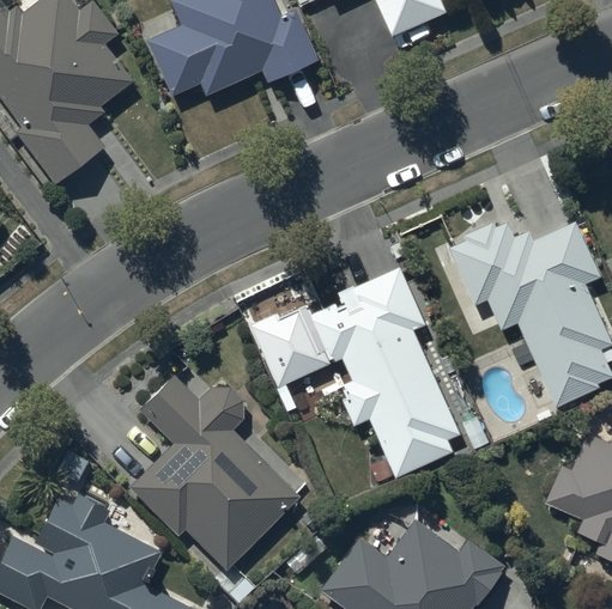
[(0,0),(0,97),(19,125),(13,129),(54,187),(101,153),(79,123),(95,111),(90,104),(122,80),(97,44),(114,31),(92,2),(80,6),(76,0),(40,0),(24,12),(16,1),(8,7),(2,0),(0,0)]
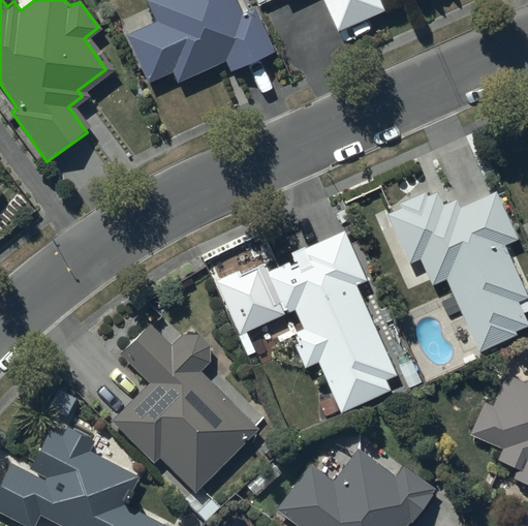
[(149,0),(159,22),(131,34),(152,81),(176,70),(181,82),(225,62),(230,74),(279,53),(258,4),(244,11),(239,0),(149,0)]
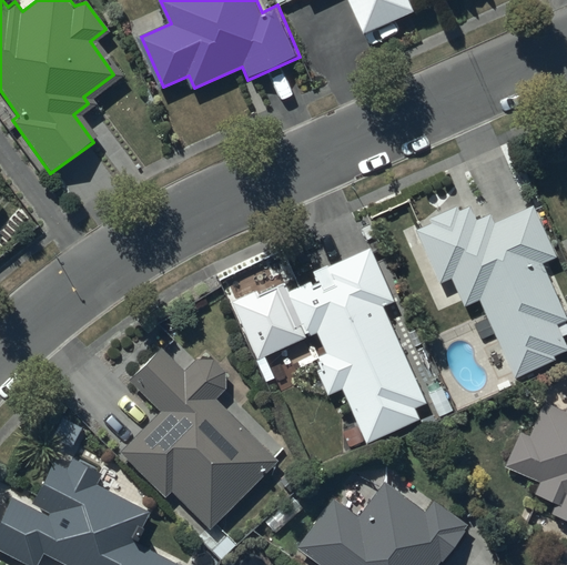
[(352,0),(366,31),(412,11),(406,0),(352,0)]
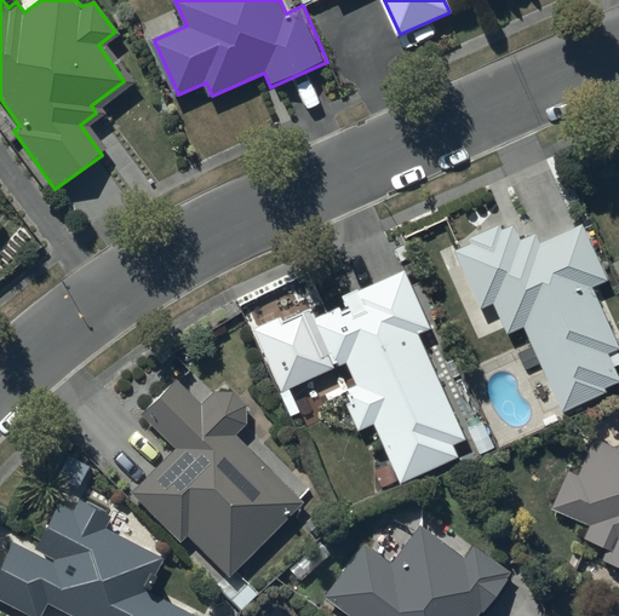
[(516,223),(456,249),(481,309),(496,303),(509,332),(523,326),(562,414),(611,393),(607,387),(618,383),(618,379),(607,352),(618,347),(618,345),(592,288),(608,281),(583,224),(542,242),(538,234),(522,236),(516,223)]
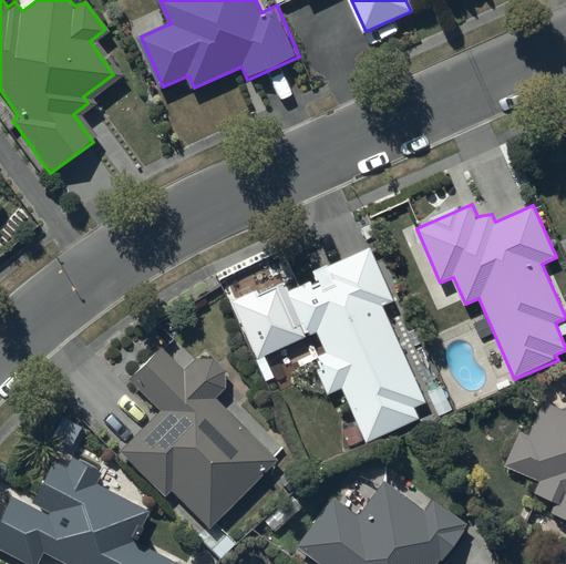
[(346,385),(368,439),(419,418),(413,404),(421,401),(381,305),(391,300),(370,253),(332,268),(338,283),(326,288),(321,278),(284,294),(297,327),(304,325),(308,336),(318,335),(325,350),(314,356),(328,391),(346,385)]
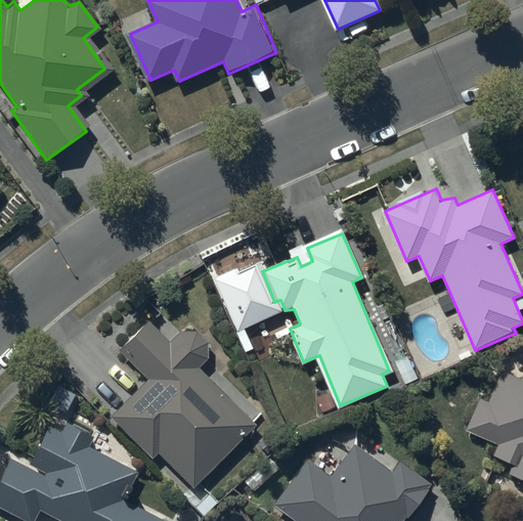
[(142,380),(104,417),(154,468),(161,461),(191,492),(260,425),(204,366),(211,354),(208,340),(194,332),(182,332),(172,342),(146,315),(113,349),(142,380)]
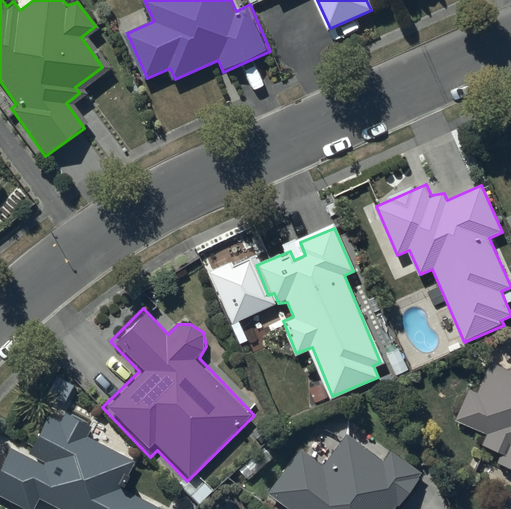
[(510,373),(491,365),(480,390),(471,391),(458,421),(489,434),(485,443),(507,453),(503,463),(510,466),(510,373)]
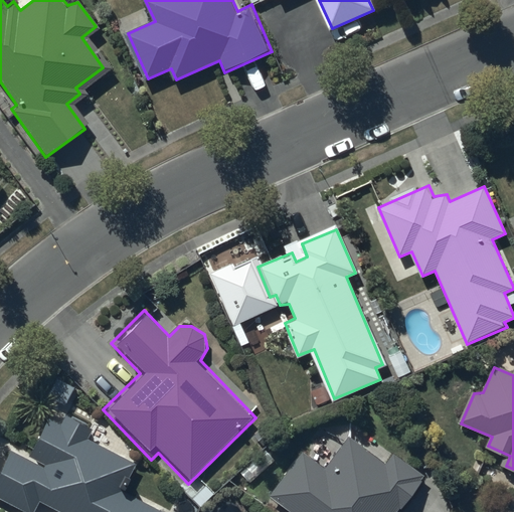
[(12,449),(0,472),(0,497),(29,511),(33,511),(40,500),(64,511),(161,511),(123,493),(138,465),(88,440),(93,429),(68,415),(64,423),(49,416),(28,458),(12,449)]
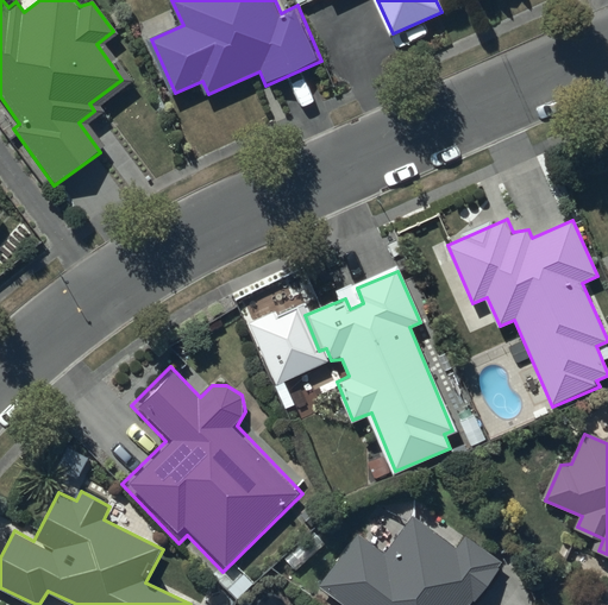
[(458,550),(415,517),(387,554),(357,531),(317,585),(343,604),(468,604),(500,565),(467,540),(458,550)]
